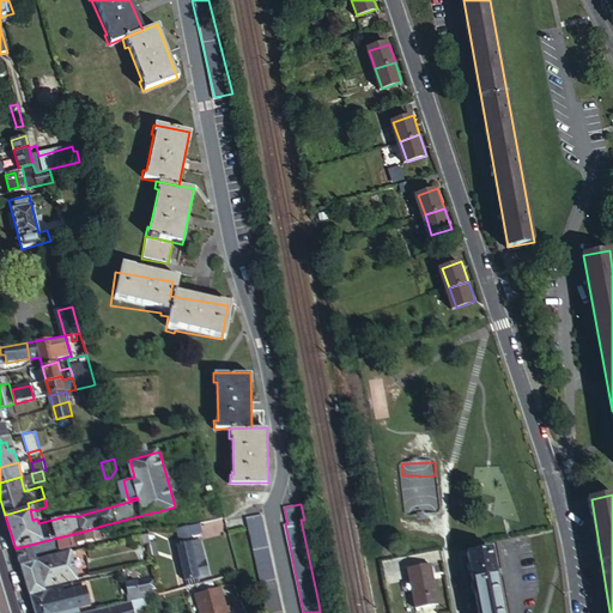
[(266,612),(284,612),(265,515),(262,516),(247,520),(266,612)]
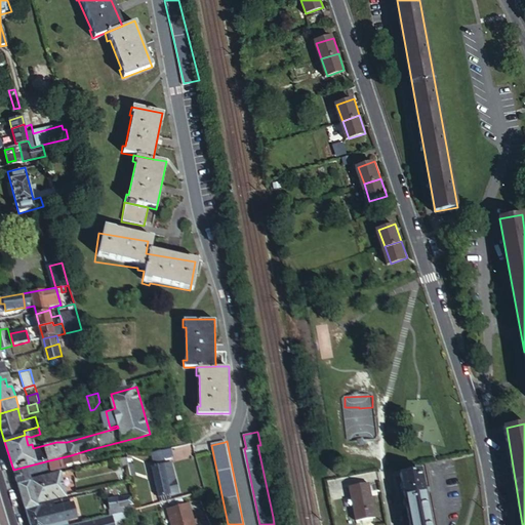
[(124,453),(126,452),(123,443),(117,445),(120,454),(124,453)]
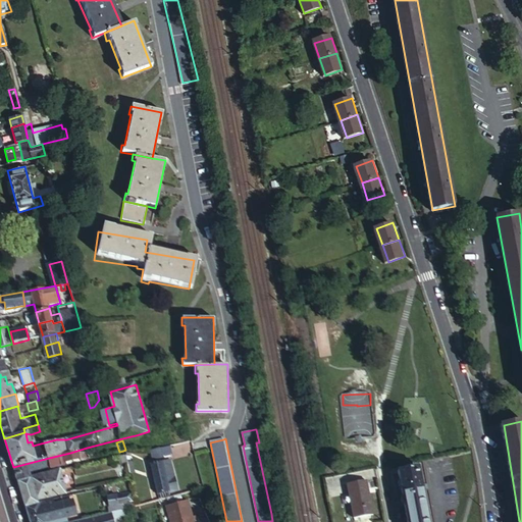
[(171,446),(152,451),(154,459),(173,454),(171,446)]
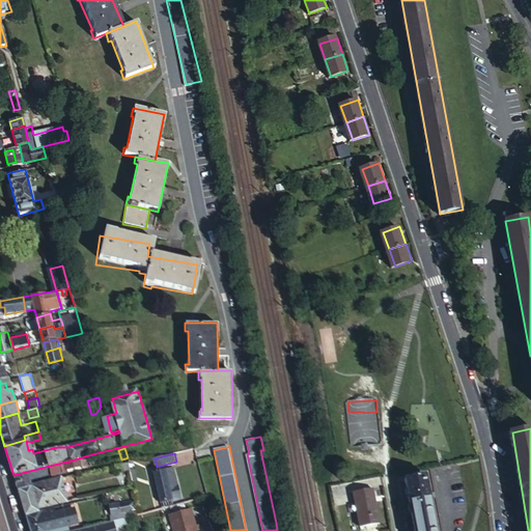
[(50,466),(52,477),(91,467),(91,465),(99,463),(98,456),(89,458),(88,455),(72,460),(50,466)]
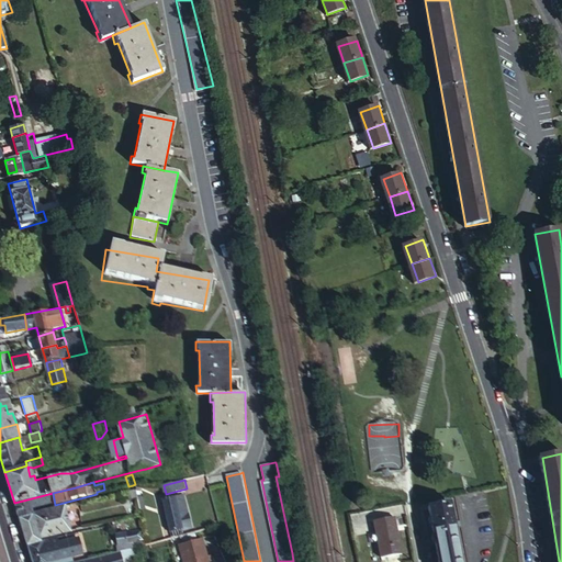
[(132,505),(138,504),(134,490),(122,493),(124,499),(130,498),(132,505)]
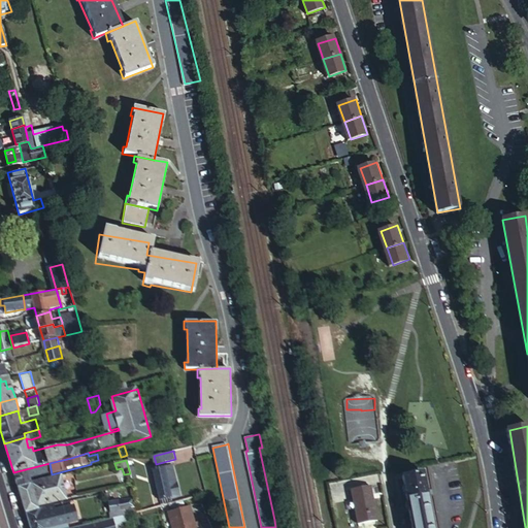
[(13,472),(18,488),(31,485),(30,480),(52,474),(50,463),(13,472)]
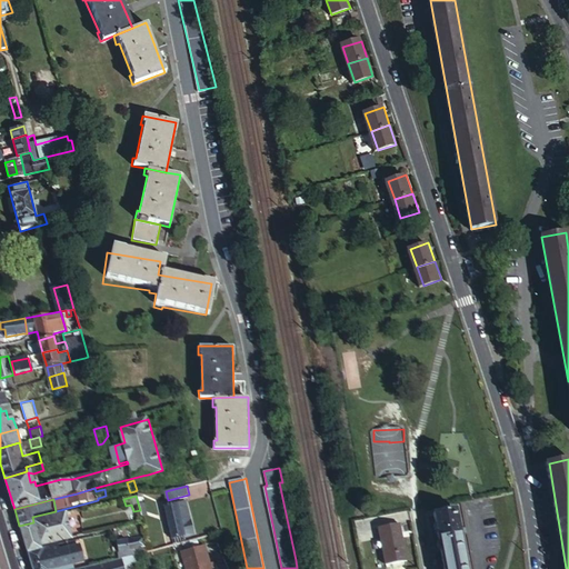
[(166,506),(173,539),(186,536),(186,537),(196,535),(191,519),(189,520),(187,511),(183,501),(166,506)]
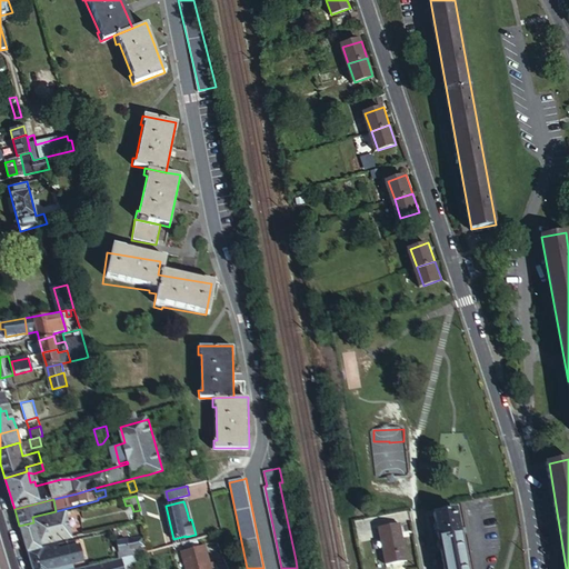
[(467,568),(456,509),(435,513),(435,516),(437,528),(443,561),(445,568),(467,568)]
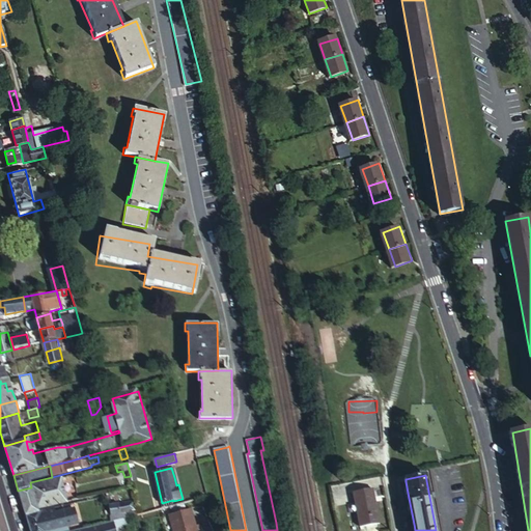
[(43,484),(48,506),(67,501),(61,479),(54,481),(43,484)]
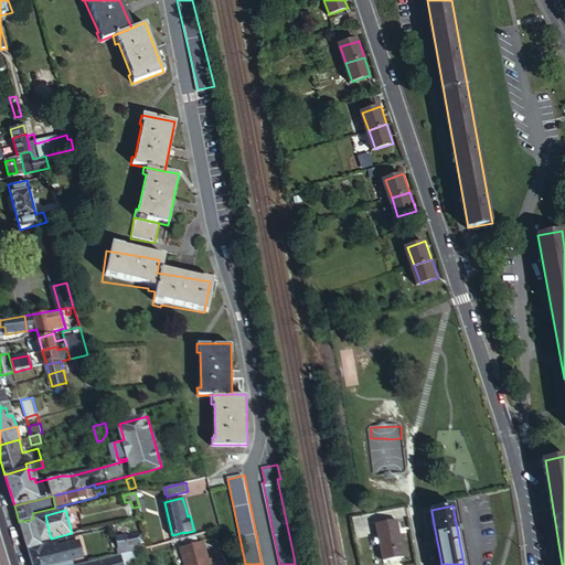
[(19,522),(28,548),(41,545),(40,541),(51,539),(45,515),(33,519),(19,522)]
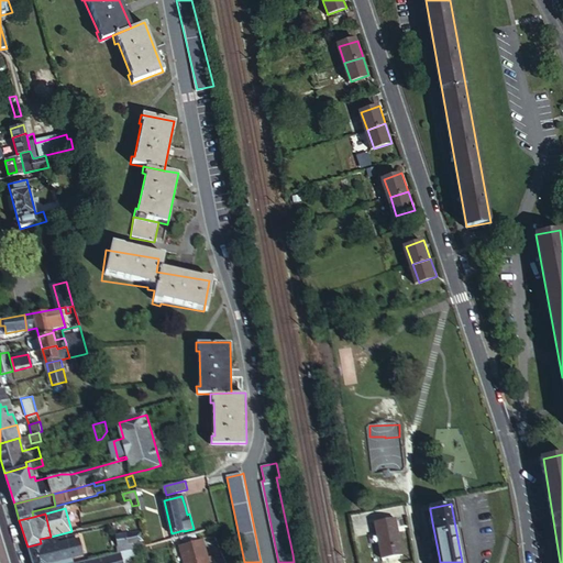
[(403,554),(396,518),(376,521),(383,558),(403,554)]
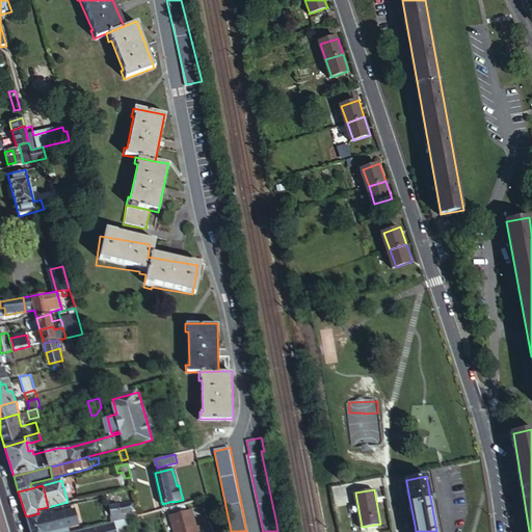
[(125,520),(135,516),(134,511),(137,510),(135,503),(110,509),(113,523),(125,520)]
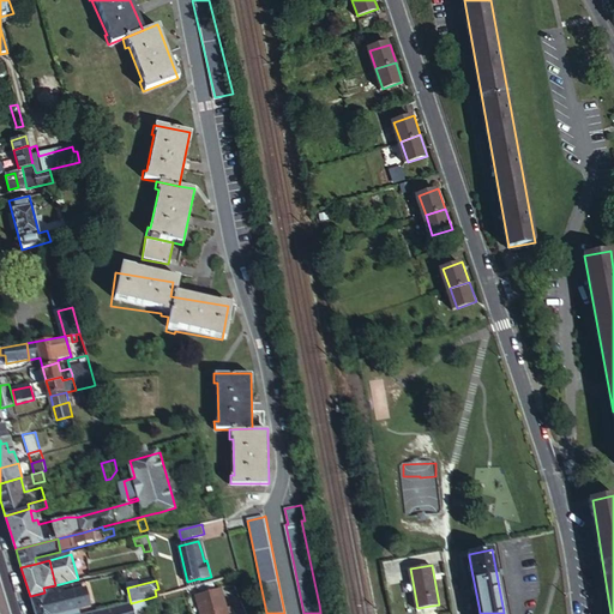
[(47,593),(50,607),(65,603),(62,594),(61,589),(47,593)]
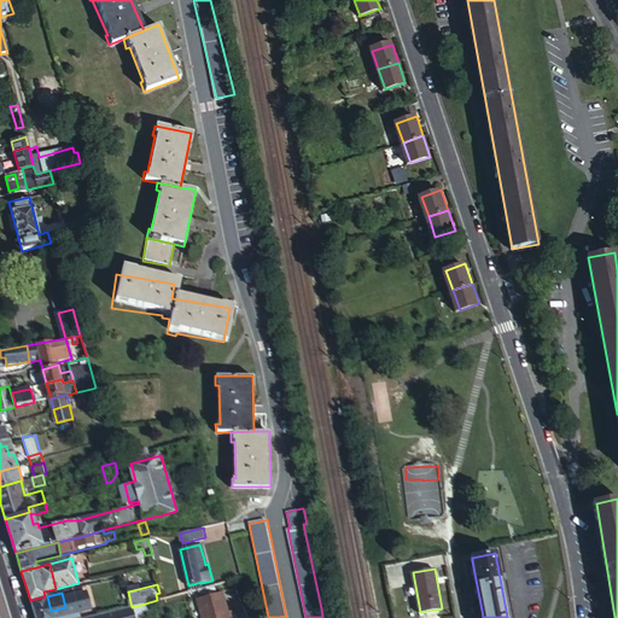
[(65,607),(68,616),(68,617),(79,617),(77,613),(88,611),(83,593),(63,598),(65,607)]
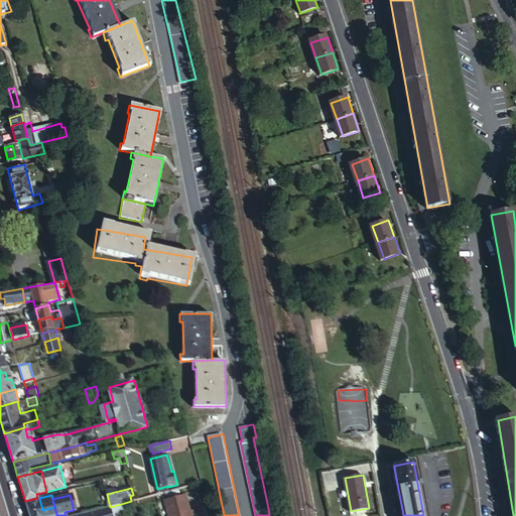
[(191,515),(185,495),(164,501),(168,515),(191,515)]
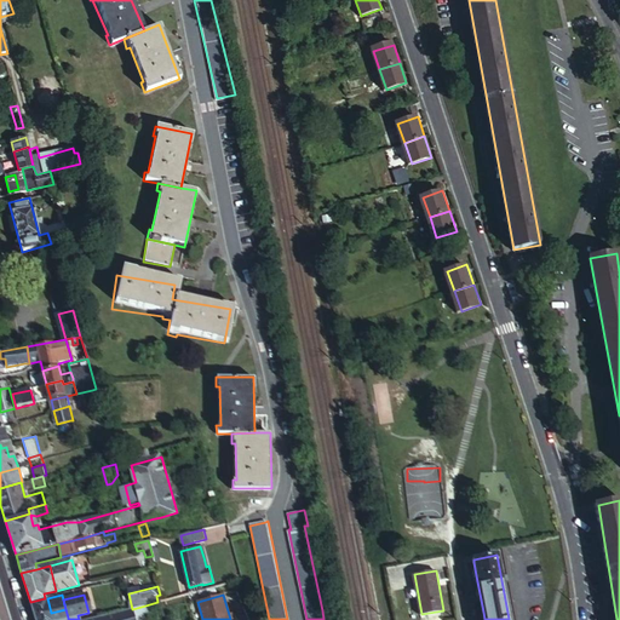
[(30,602),(35,618),(51,613),(47,598),(45,598),(30,602)]
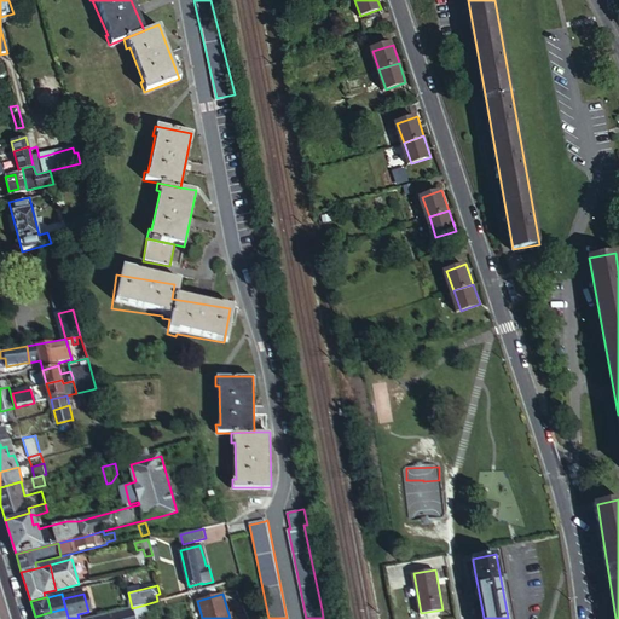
[(35,617),(35,618),(68,618),(68,617),(65,608),(51,612),(35,617)]
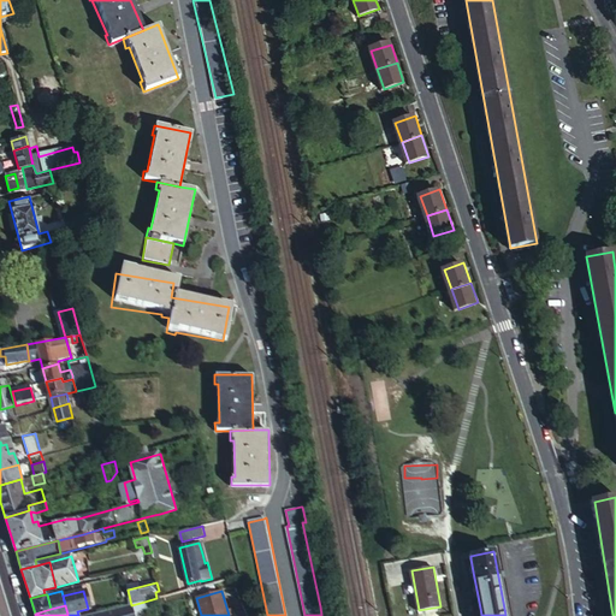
[(132,615),(129,605),(114,609),(86,615),(132,615)]
